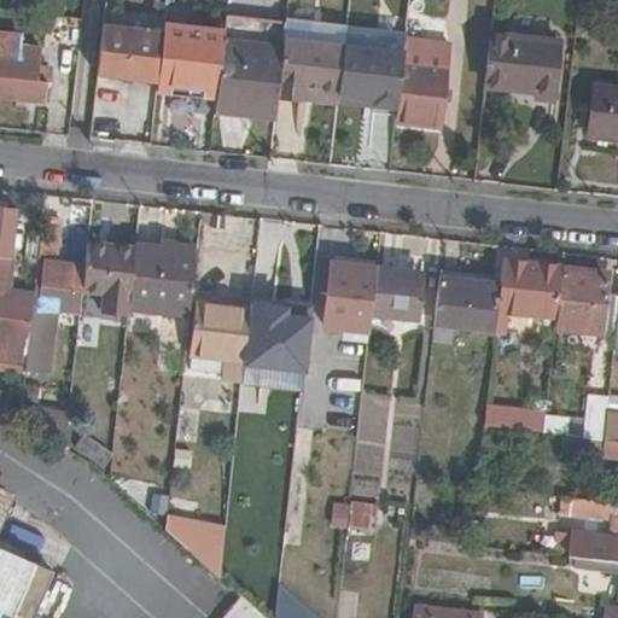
[(99,80),(159,86),(159,85),(165,35),(104,28),(99,80)]
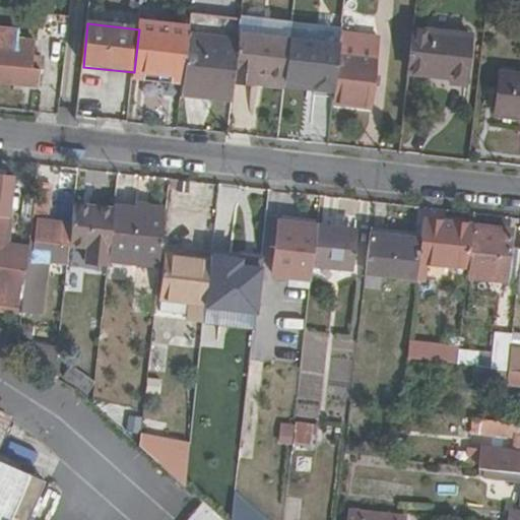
[(165,79),(184,81),(188,44),(190,30),(139,24),(139,29),(134,71),(165,73),(165,79)]
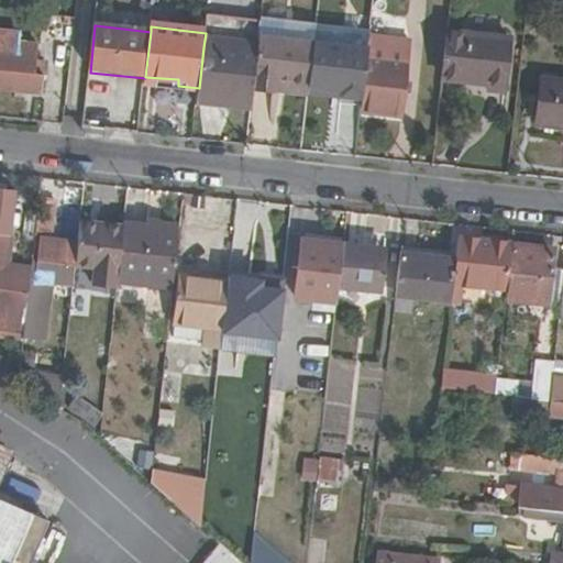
[(449,34),(444,78),(489,83),(488,90),(507,92),(512,41),(449,34)]
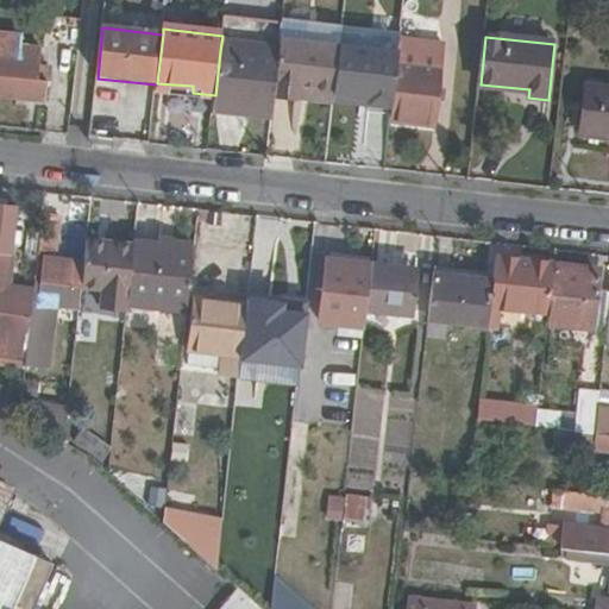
[(278,58),(274,99),(299,101),(301,89),(336,94),(341,48),(281,41),(278,58)]
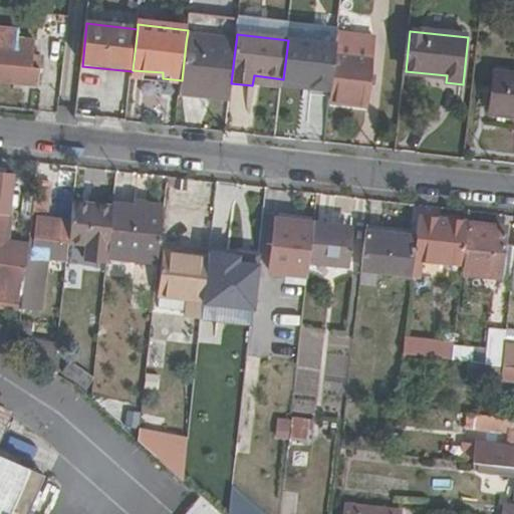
[(209,107),(228,108),(231,83),(235,49),(186,43),(182,80),(180,99),(196,101),(209,103),(209,107)]
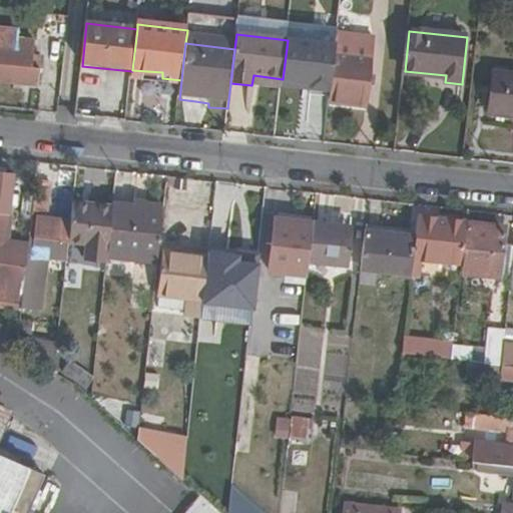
[(336,46),(330,101),(370,105),(375,58),(356,56),(356,49),(336,46)]
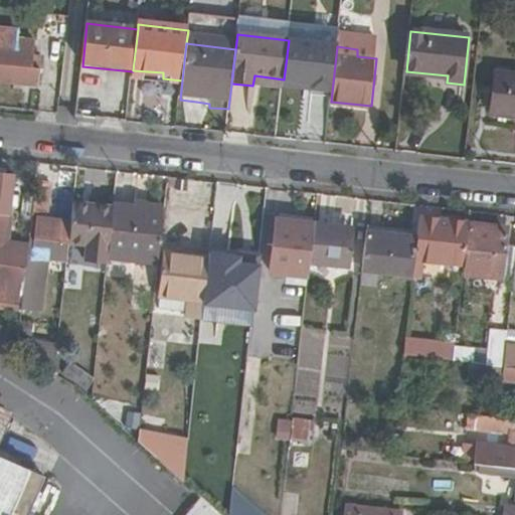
[(35,49),(21,47),(20,53),(0,51),(0,86),(38,90),(40,72),(32,70),(34,55),(35,49)]
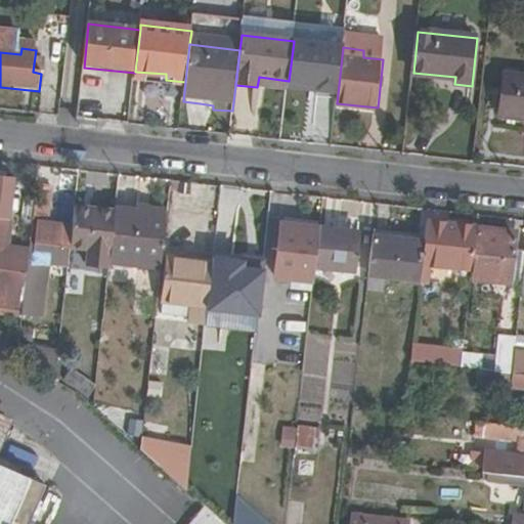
[(294,93),(333,97),(337,59),(298,54),(294,93)]
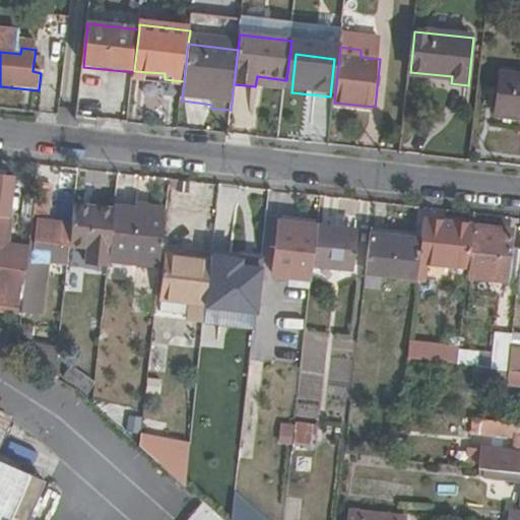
[(46,58),(35,56),(33,71),(41,73),(43,73),(46,58)]
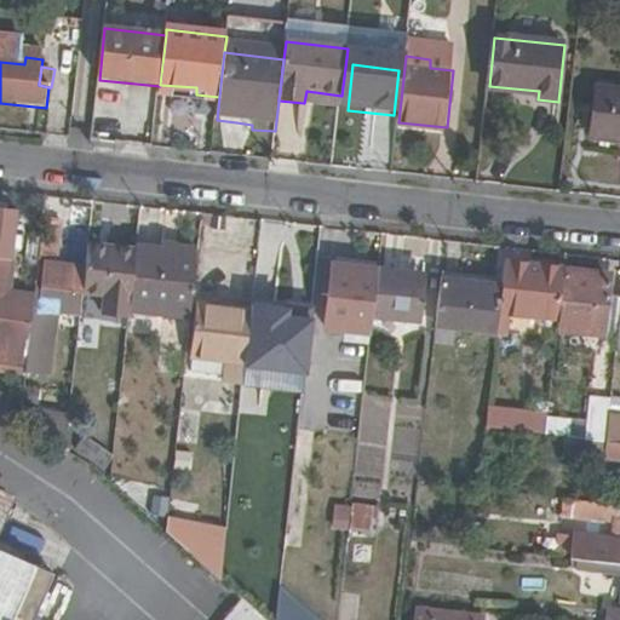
[(619,86),(601,85),(595,136),(619,138),(619,86)]
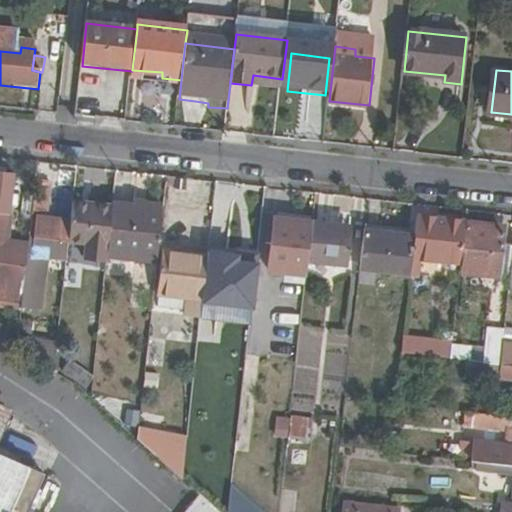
[(253,75),(251,85),(281,89),(282,79),(253,75)]
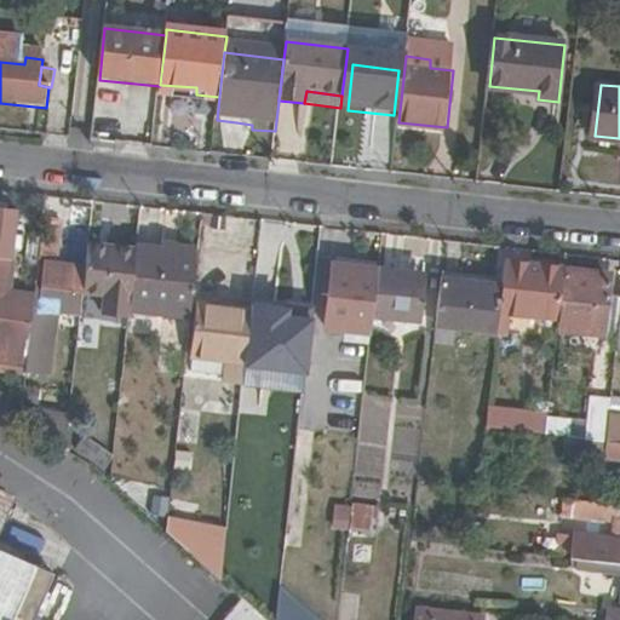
[(0,260),(13,263),(19,212),(0,210),(0,260)]
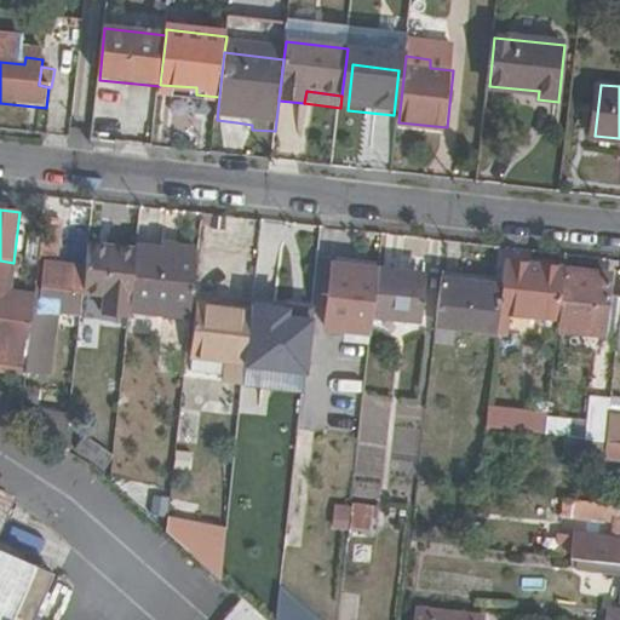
[(67,224),(47,223),(46,235),(45,244),(64,245),(67,224)]
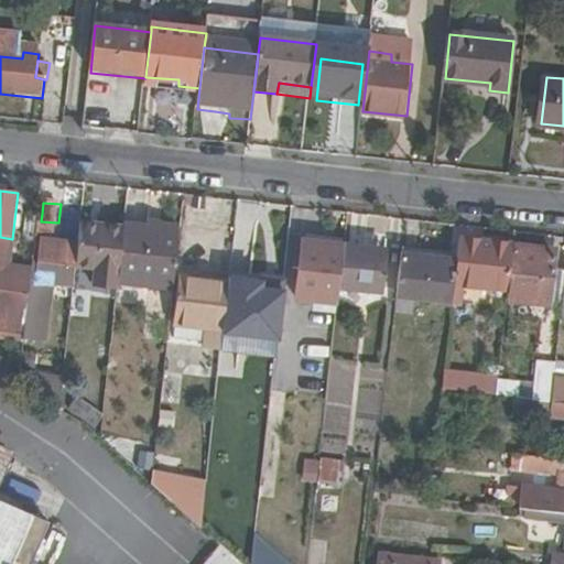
[(41,221),(42,214),(31,214),(29,238),(40,239),(41,221)]
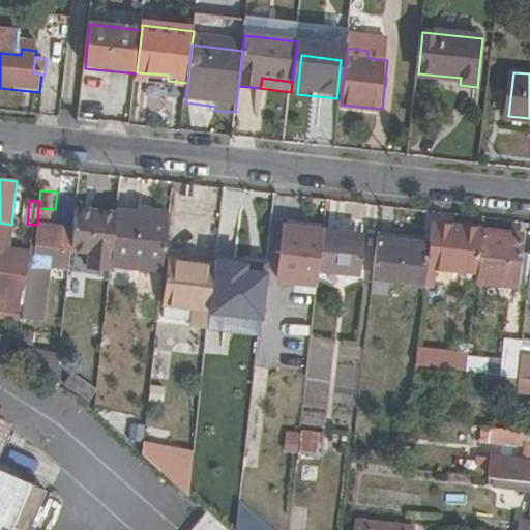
[(141,219),(142,212),(121,210),(120,216),(141,219)]
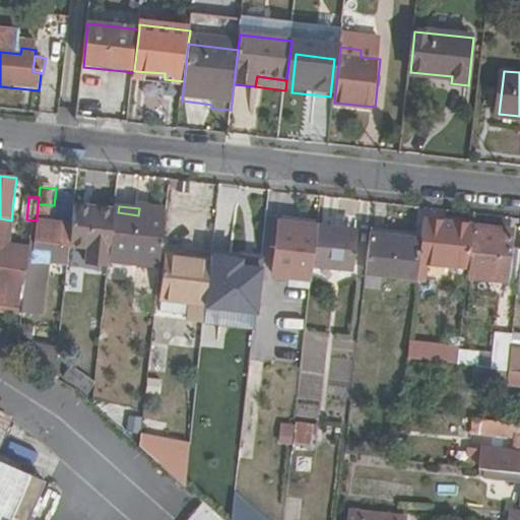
[(113,262),(118,212),(77,207),(75,226),(73,247),(90,249),(89,265),(112,268),(113,262)]
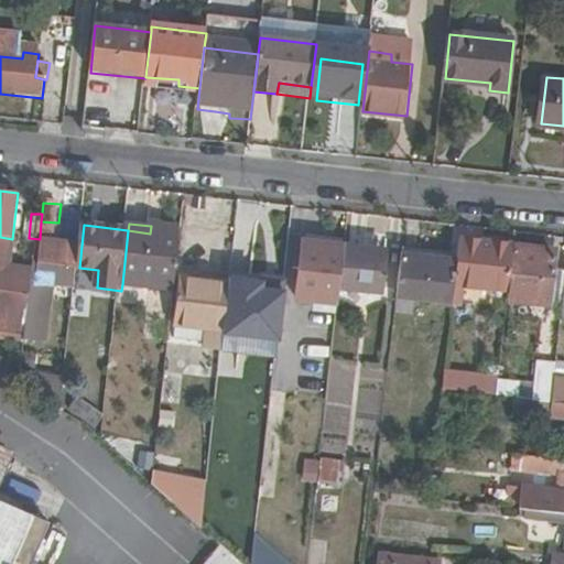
[(176,291),(183,230),(151,226),(150,234),(128,230),(122,284),(176,291)]
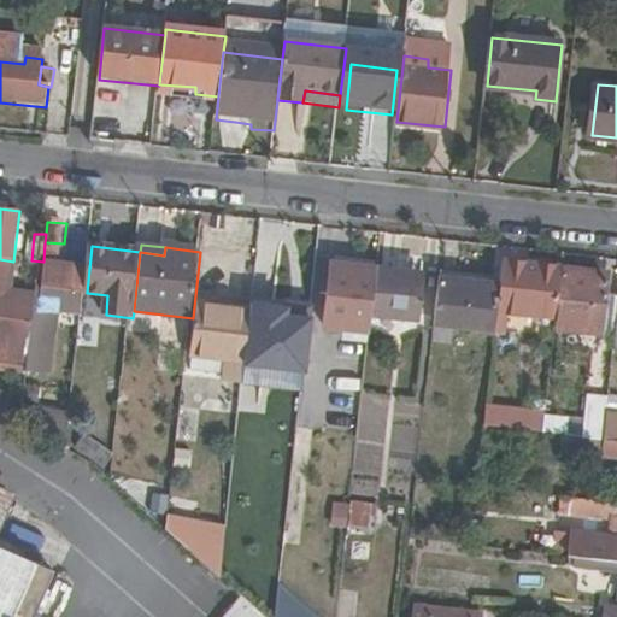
[(282,252),(260,248),(256,287),(277,289),(282,252)]
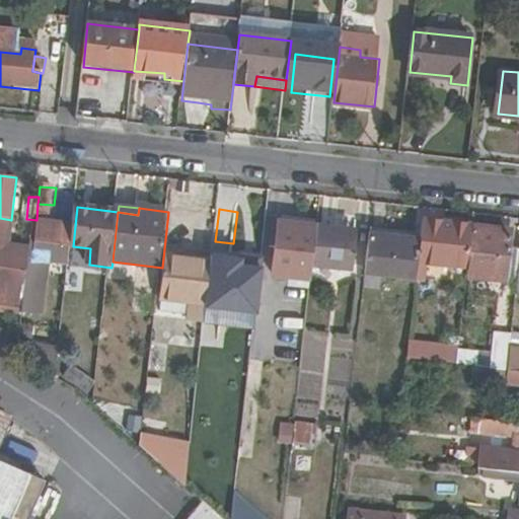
[(8,250),(11,220),(0,218),(0,266),(9,268),(7,289),(5,303),(27,305),(27,302),(32,254),(32,252),(8,250)]
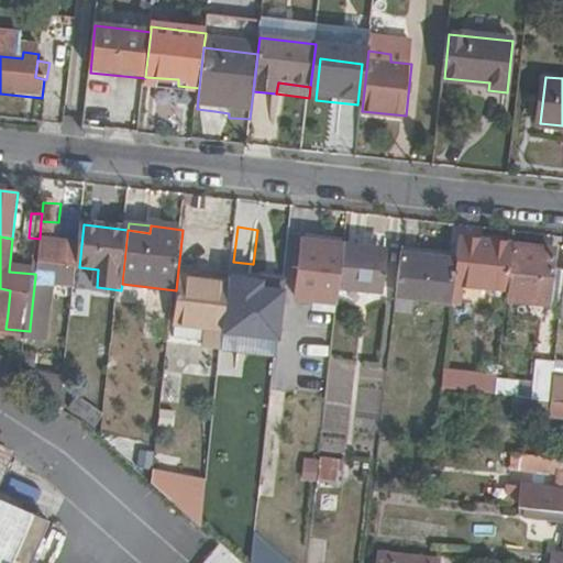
[(465,289),(510,295),(512,279),(514,269),(516,246),(460,240),(457,262),(454,291),(453,304),(463,305),(465,289)]
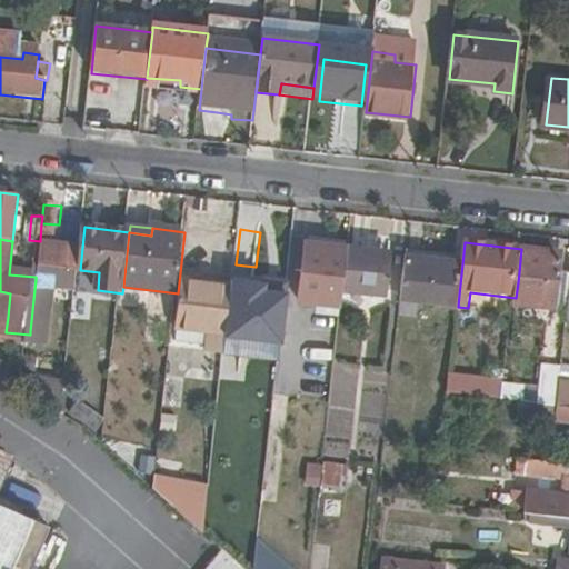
[(36,279),(30,331),(48,333),(55,276),(79,278),(80,273),(80,270),(82,248),(46,243),(42,269),(43,269),(42,280),(36,279)]
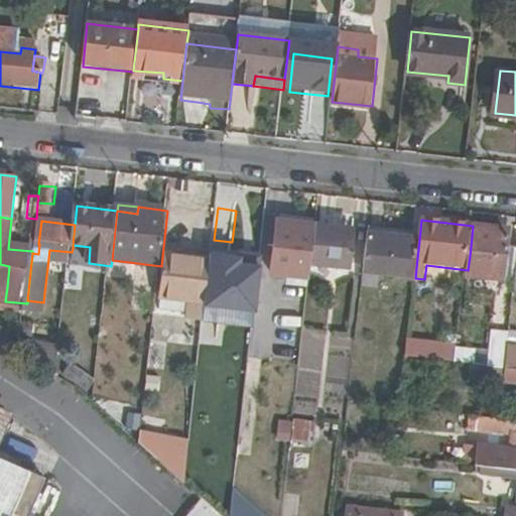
[(311,265),(315,226),(281,221),(275,276),(310,280),(311,265)]
